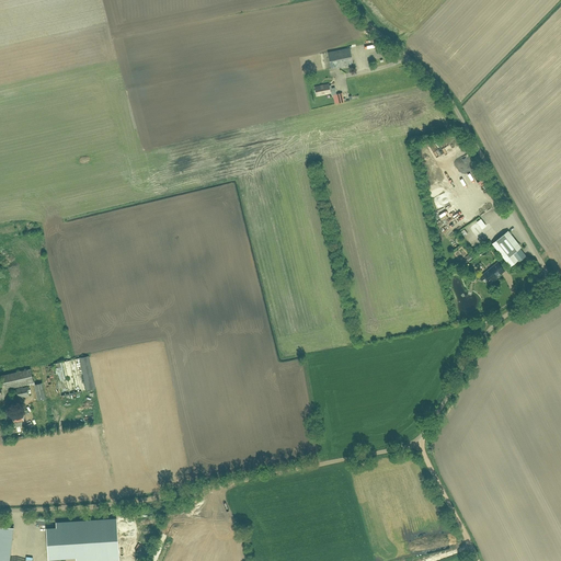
[(331,68),(353,64),(350,48),(328,53),(331,68)]
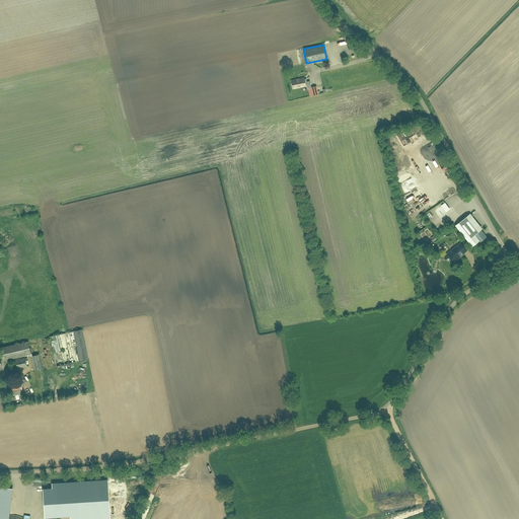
[(293,88),(305,86),(304,78),(291,80),(293,88)]
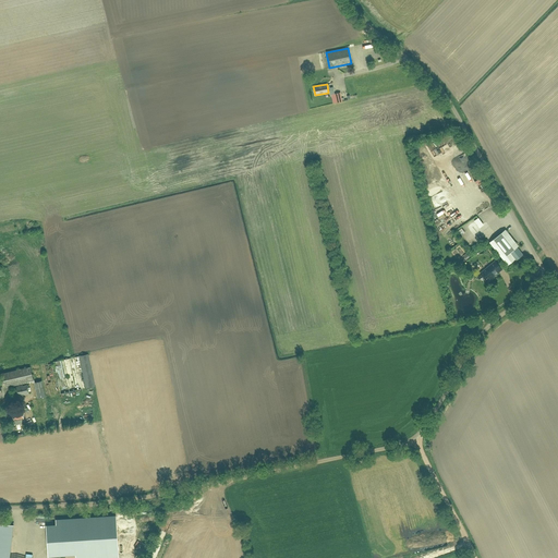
[(435,207),(446,203),(445,199),(436,202),(435,199),(436,199),(435,196),(432,197),(435,207)]
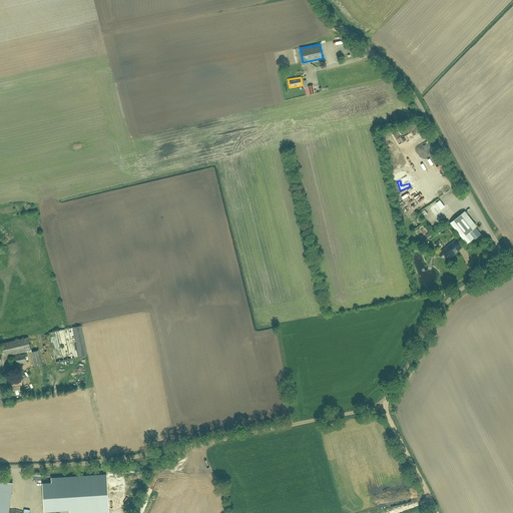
[(441,193),(442,195),(450,191),(448,187),(444,189),(445,191),(441,193)]
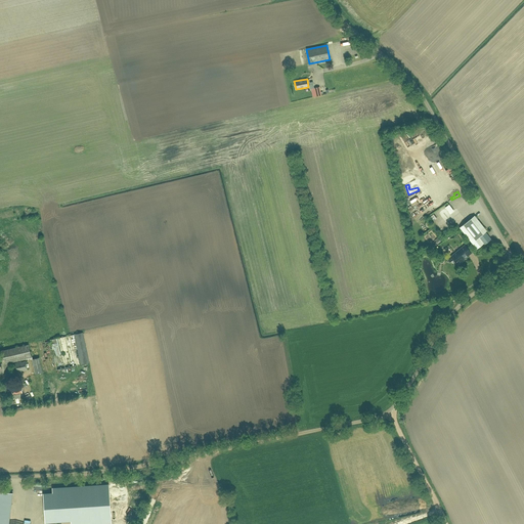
[(474,216),(460,227),(476,249),(483,244),(484,245),(490,239),(485,231),(486,231),(474,216)]
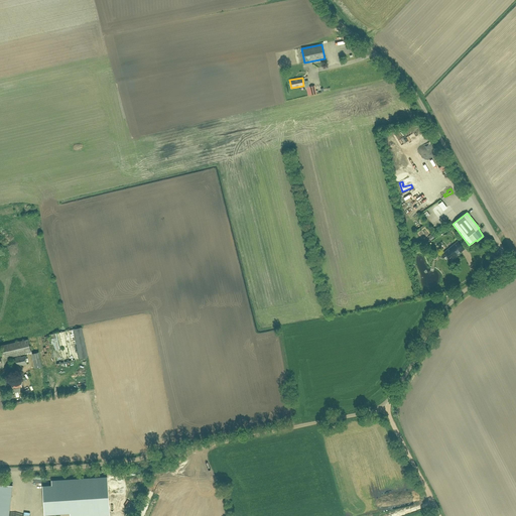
[(457,254),(464,249),(458,241),(440,254),(440,255),(441,257),(442,257),(445,255),(450,261),(457,257),(455,255),(457,254)]
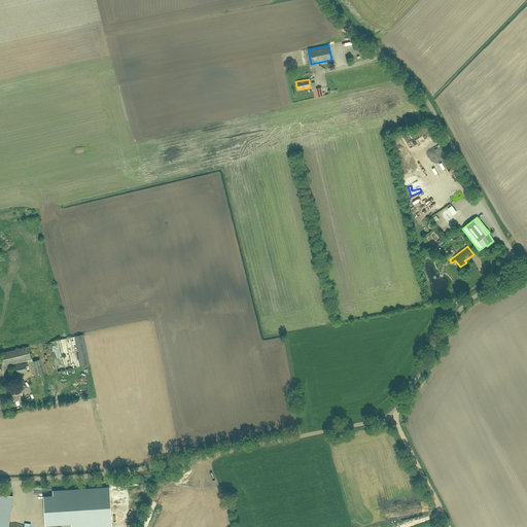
[(74,337),(81,366),(90,364),(83,335),(74,337)]
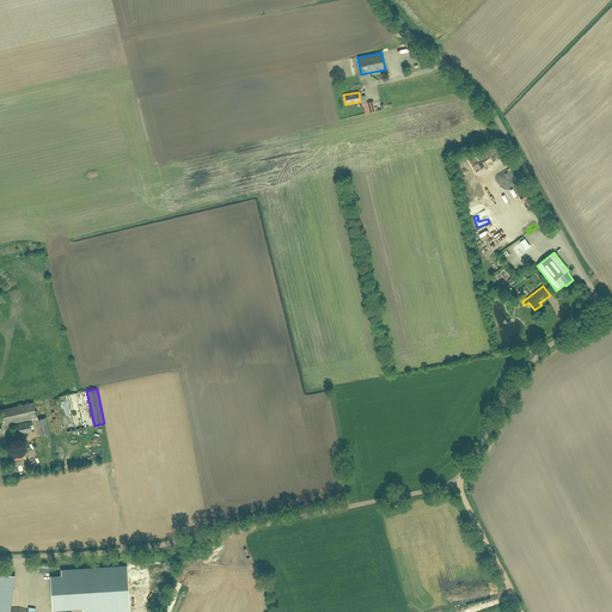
[(0,409),(0,421),(5,421),(6,424),(37,417),(34,402),(0,409)]
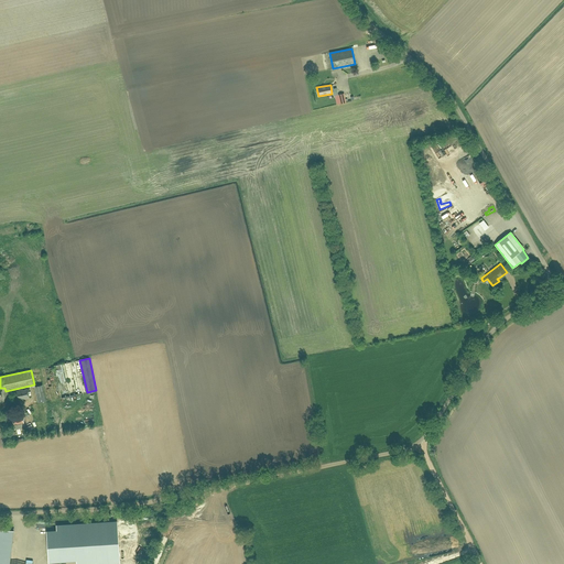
[(34,387),(38,404),(46,402),(42,386),(34,387)]
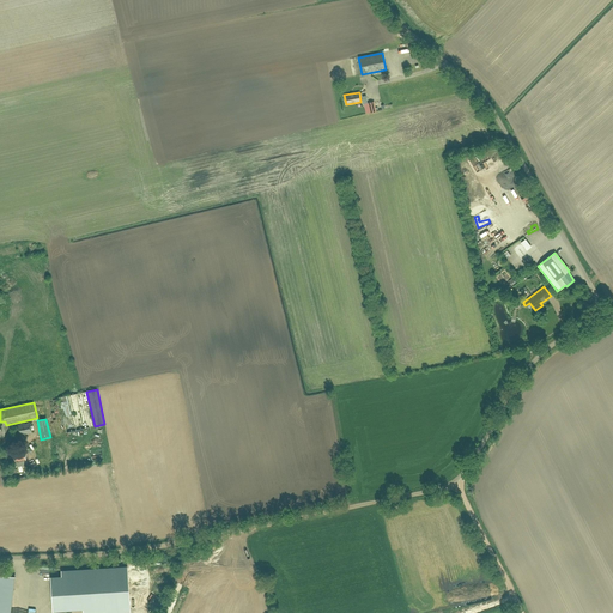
[(24,424),(17,425),(19,435),(32,432),(30,423),(24,424)]
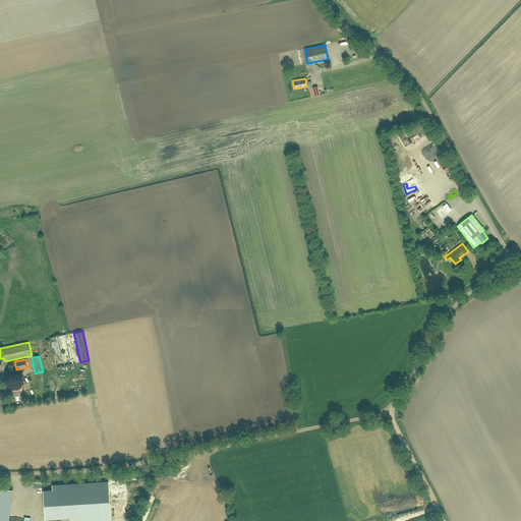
[(20,384),(11,386),(13,397),(22,395),(20,384)]
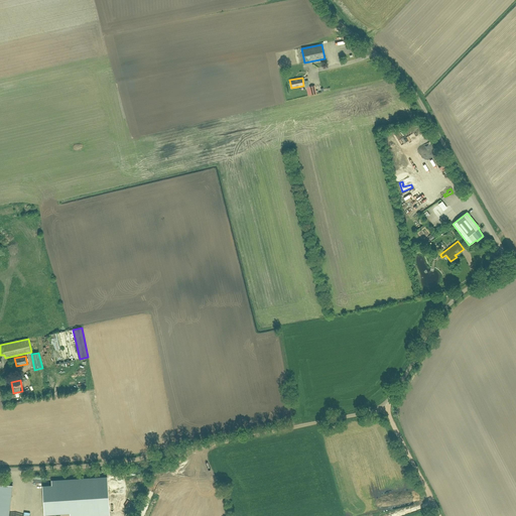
[(70,515),(88,515),(109,515),(107,477),(51,480),(52,485),(42,486),(44,514),(70,512),(70,515)]
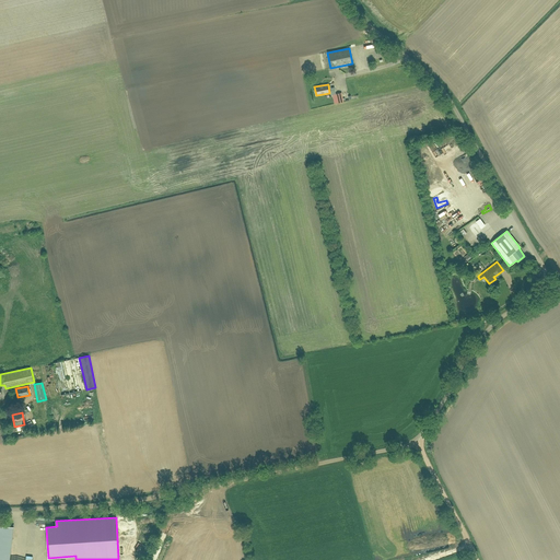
[(9,559),(13,527),(0,525),(0,559),(9,559)]
